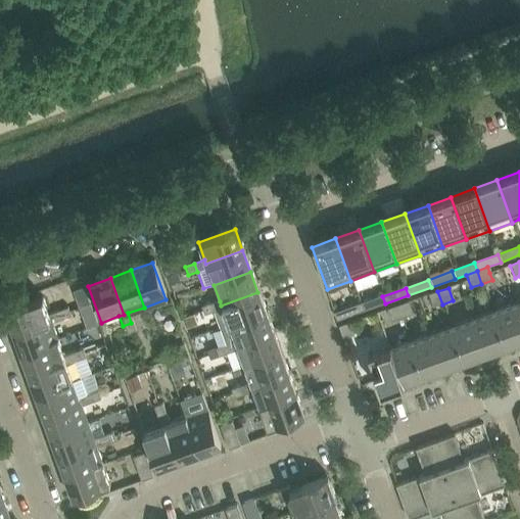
[(442,304),(437,291),(427,295),(431,309),(442,304)]
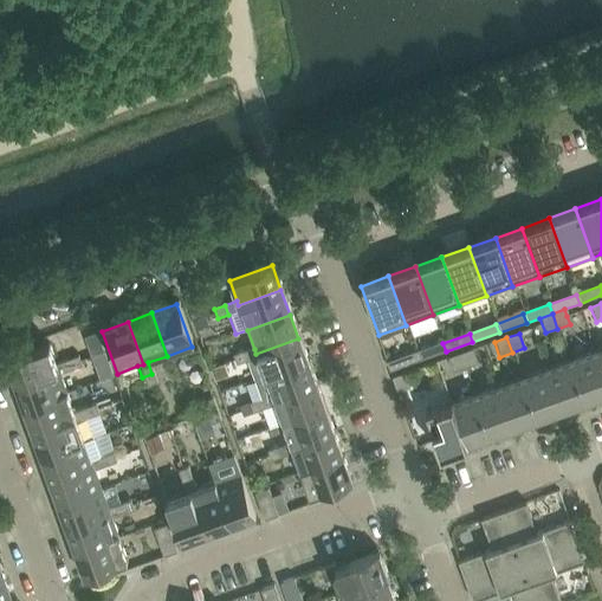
[(306,362),(298,338),(256,354),(254,349),(243,353),(246,363),(253,382),(306,362)]
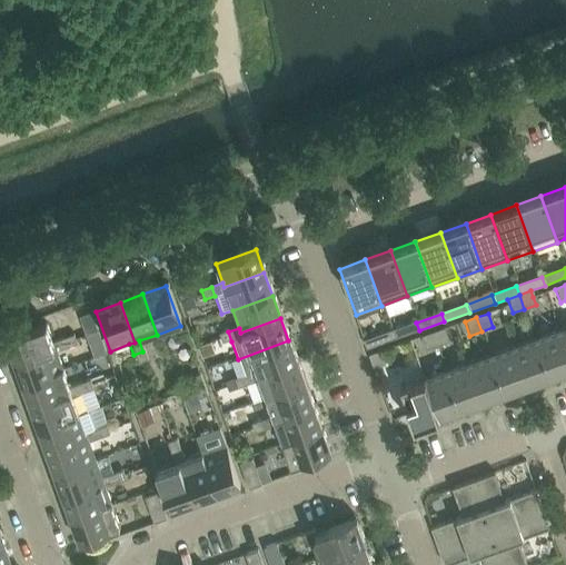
[(394,339),(419,330),(416,323),(391,331),(394,339)]
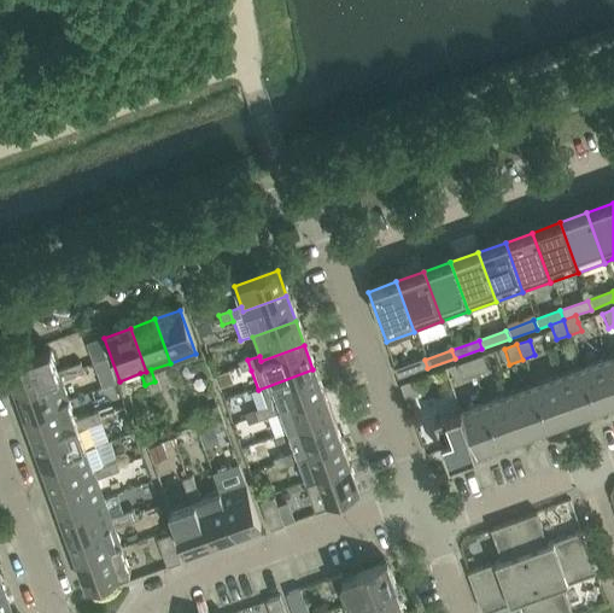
[(56,373),(48,352),(5,369),(13,395),(57,379),(56,373)]
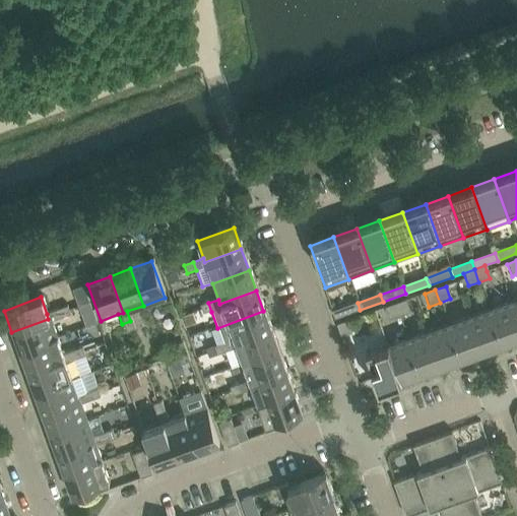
[(408,314),(404,301),(393,305),(398,317),(408,314)]
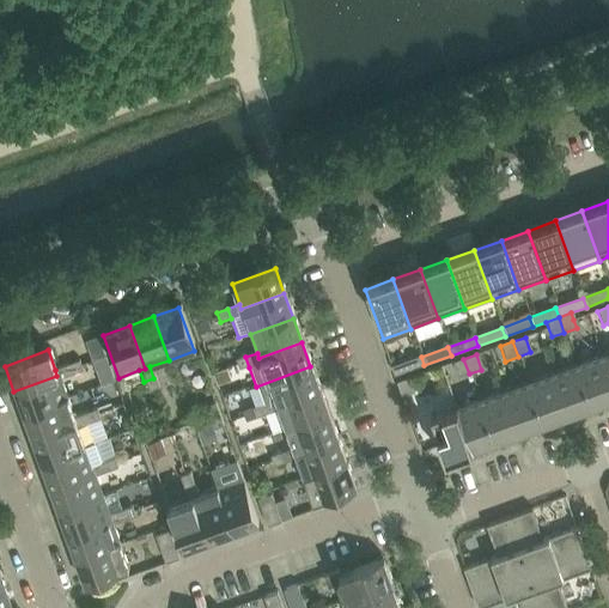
[(249,368),(245,357),(235,362),(238,371),(249,368)]
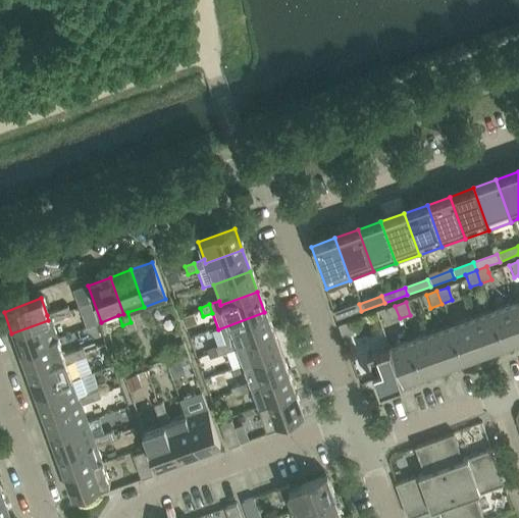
[(334,321),(361,311),(359,304),(331,313),(334,321)]
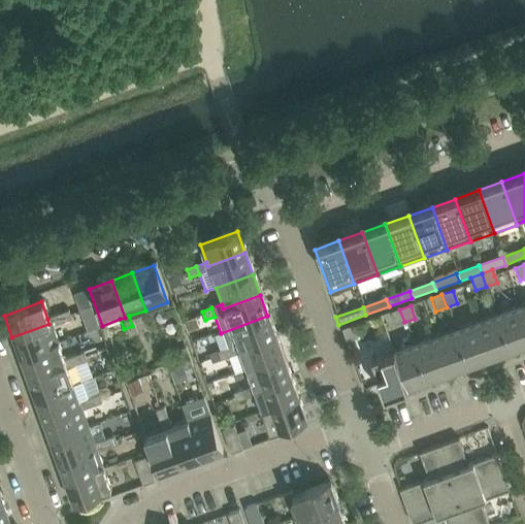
[(524,346),(524,329),(518,308),(497,317),(510,352),(524,346)]
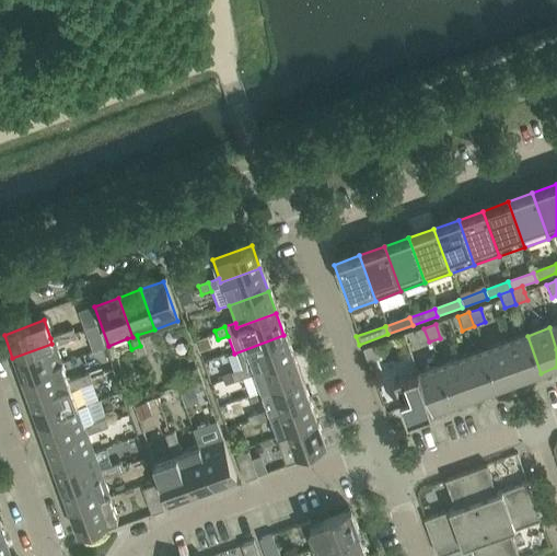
[(429,342),(424,328),(413,333),(418,346),(429,342)]
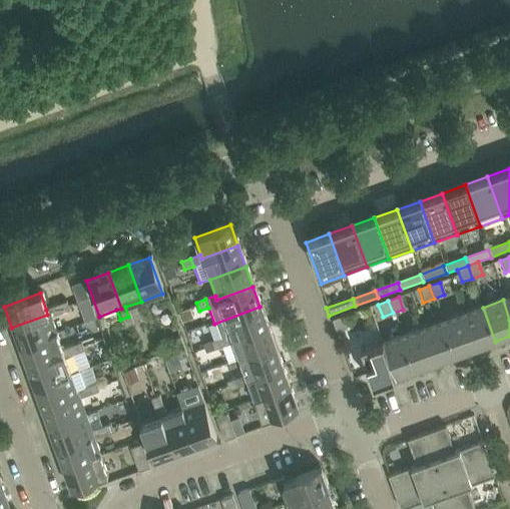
[(67,312),(64,304),(55,307),(58,315),(67,312)]
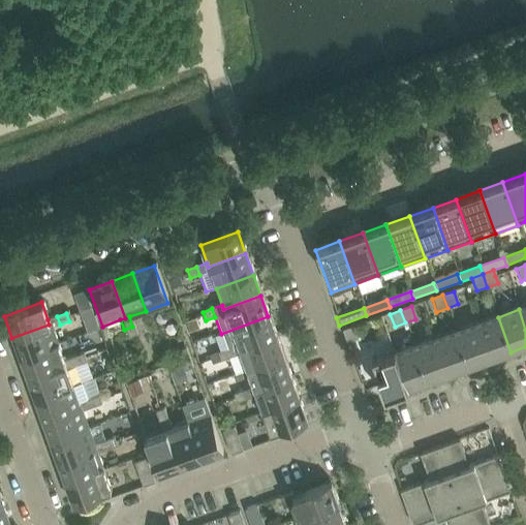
[(57,345),(51,329),(60,325),(57,316),(48,319),(49,325),(11,338),(20,359),(57,345)]
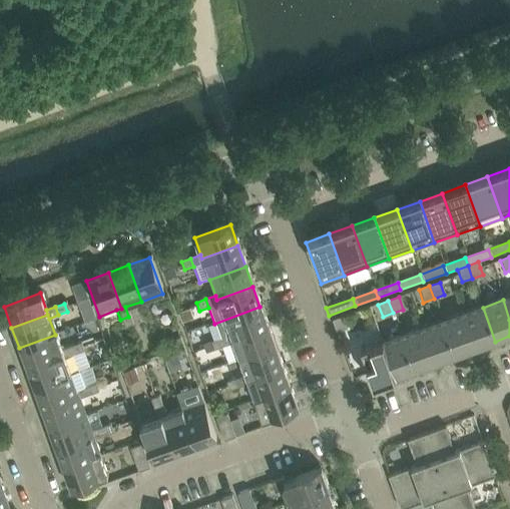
[(268,328),(260,307),(214,324),(220,340),(221,344),(268,328)]
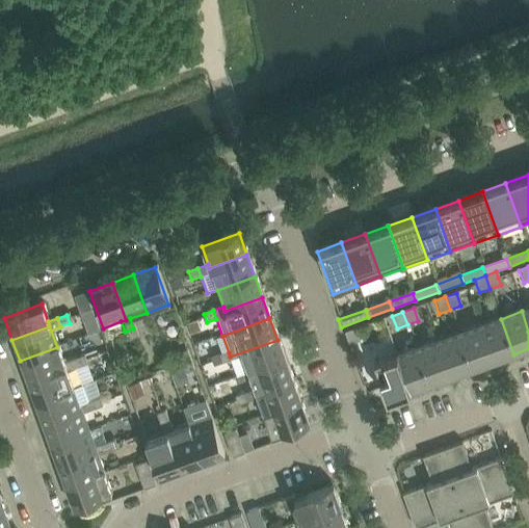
[(513,354),(501,319),(479,326),(493,363),(513,354)]
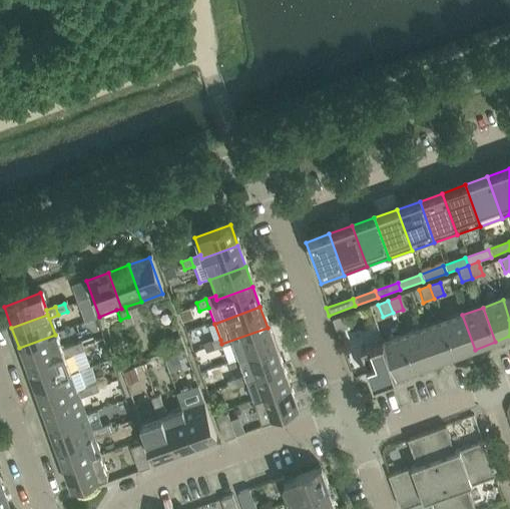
[(475,350),(462,315),(442,322),(454,357),(475,350)]
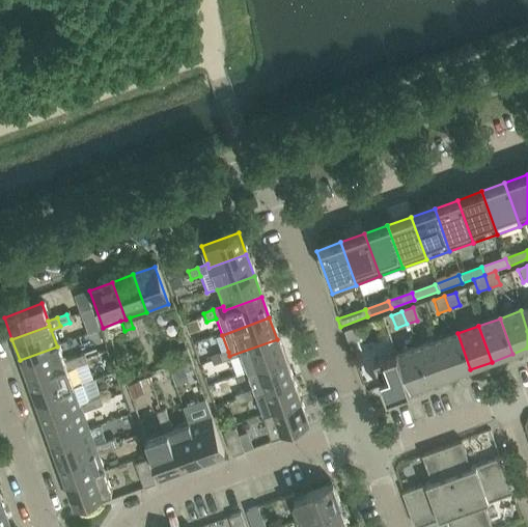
[(137,337),(133,328),(124,331),(129,340),(137,337)]
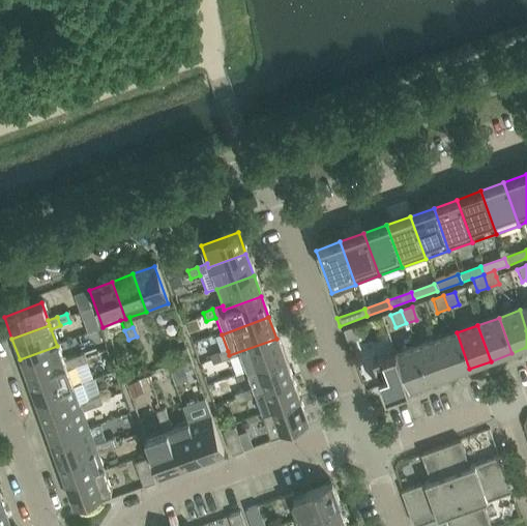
[(357,341),(352,328),(342,332),(346,345),(357,341)]
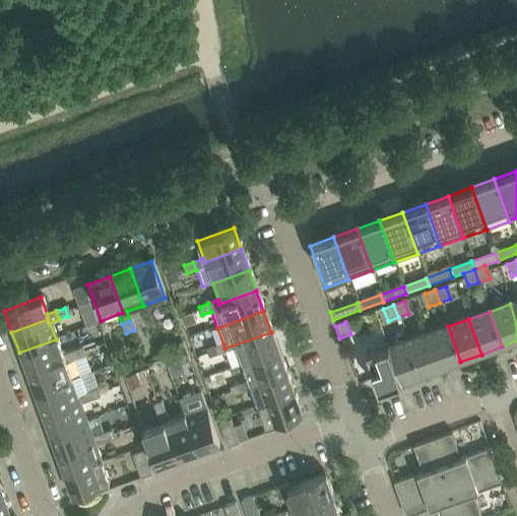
[(460,362),(448,326),(428,334),(440,369),(460,362)]
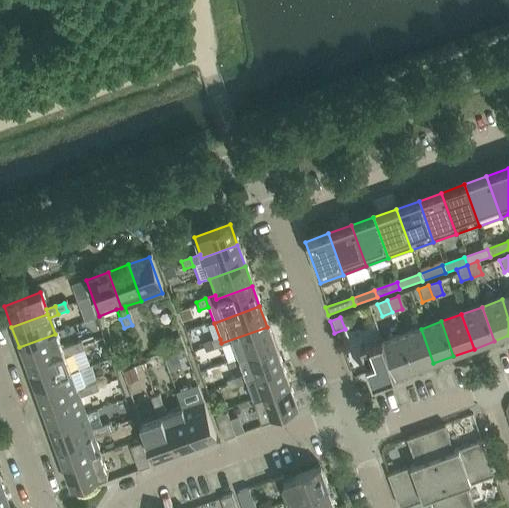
[(274,347),(267,327),(221,343),(220,339),(211,343),(214,351),(232,344),(237,360),(274,347)]
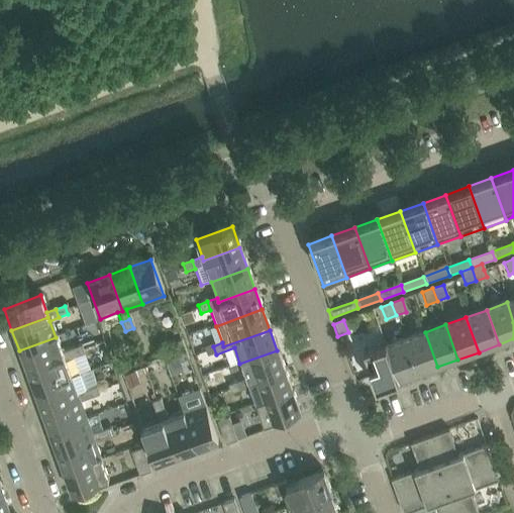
[(437,367),(425,332),(404,339),(417,375),(437,367)]
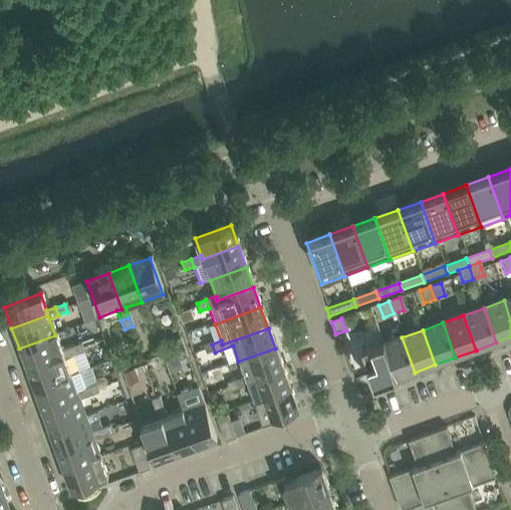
[(62,355),(60,351),(55,335),(19,348),(26,368),(62,355)]
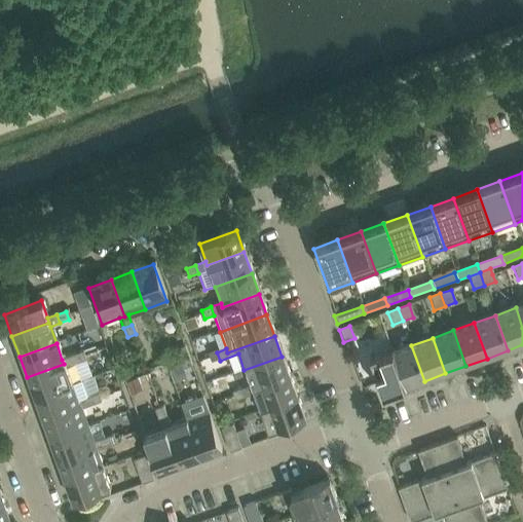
[(424,381),(411,345),(390,352),(403,388),(424,381)]
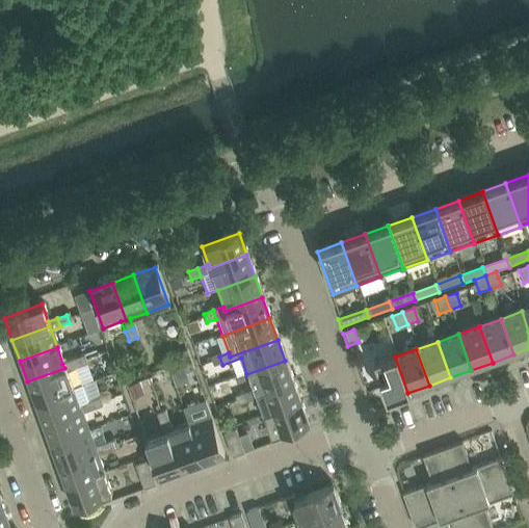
[(192,371),(185,351),(177,354),(184,374),(192,371)]
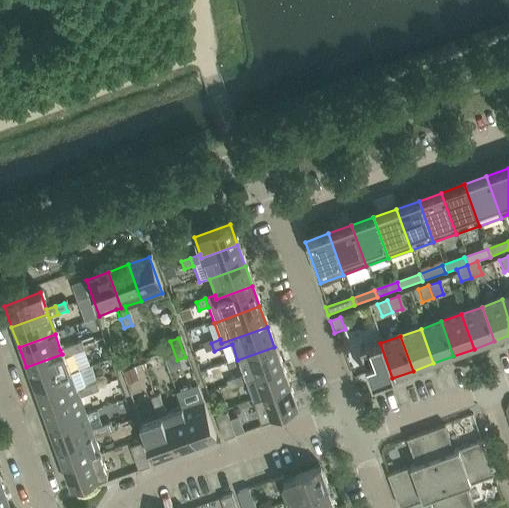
[(83,352),(80,343),(70,347),(73,355),(83,352)]
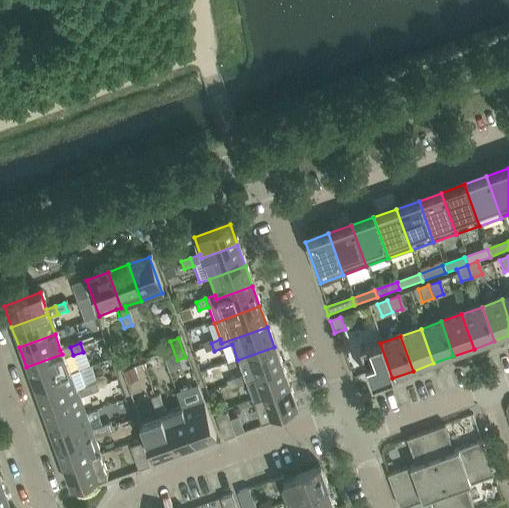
[(392,378),(380,343),(359,351),(371,386),(392,378)]
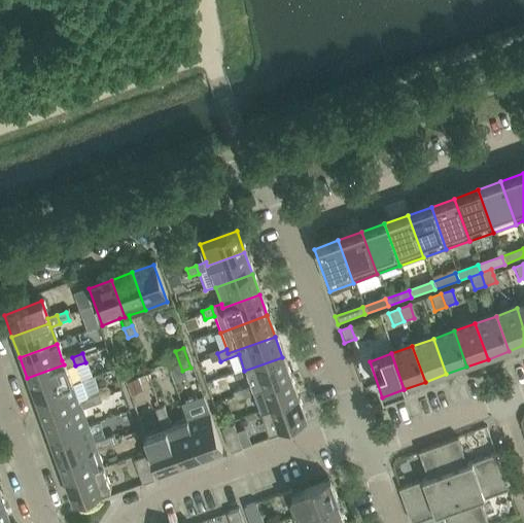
[(71,386),(65,369),(75,365),(72,357),(62,360),(64,364),(27,378),(34,399),(71,386)]
